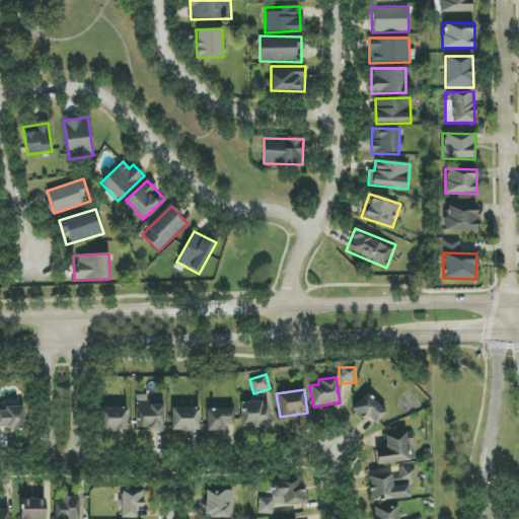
[(135,429),(164,430),(164,402),(147,401),(147,395),(136,394),(135,429)]
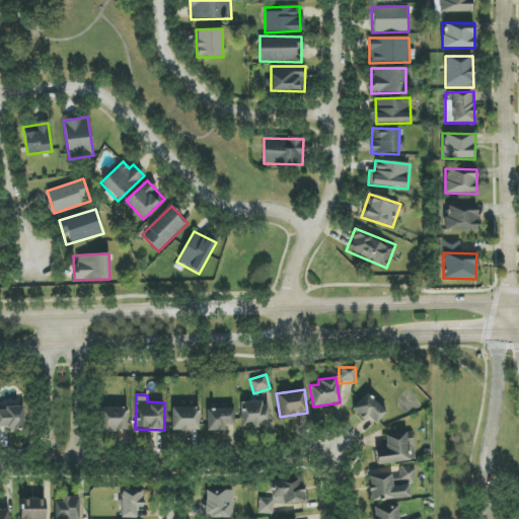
[(377,425),(387,412),(365,394),(352,411),(365,421),(368,418),(377,425)]
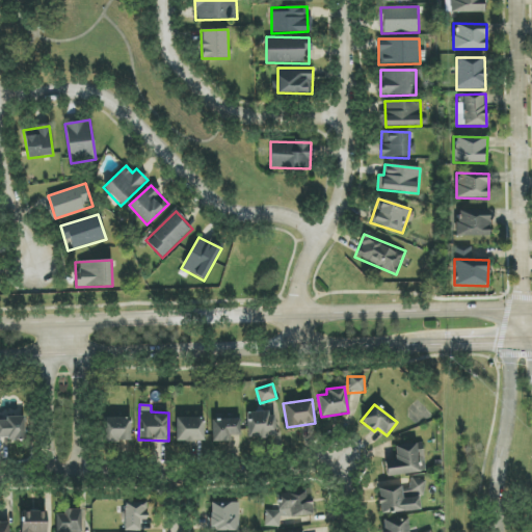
[(277,432),(276,411),(245,413),(246,439),(268,437),(268,432),(277,432)]
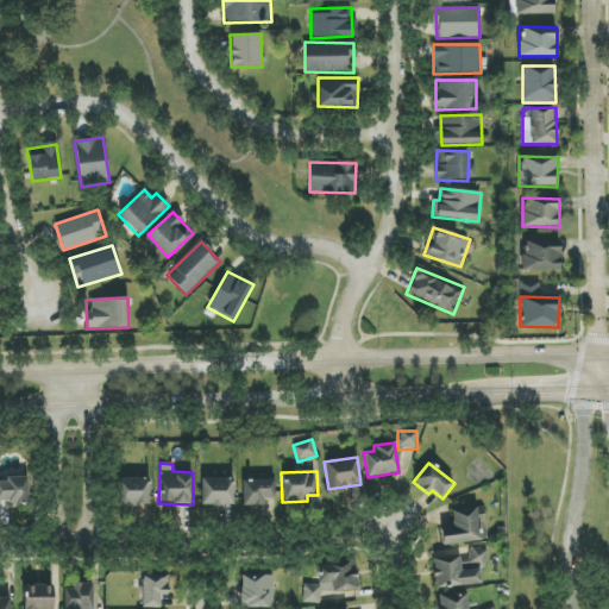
[(0,478),(0,503),(30,503),(29,478),(0,478)]
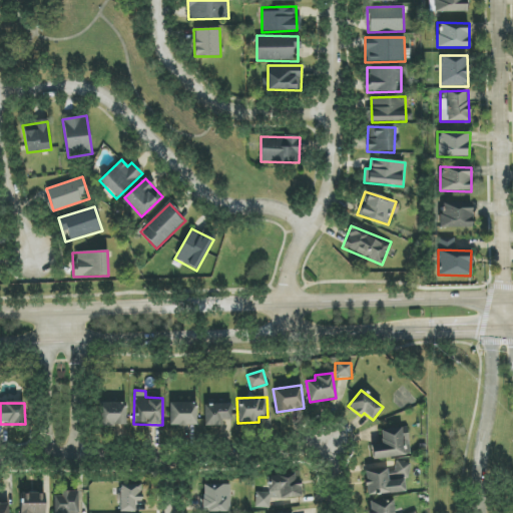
[(126,403),(102,403),(102,426),(125,426),(126,403)]
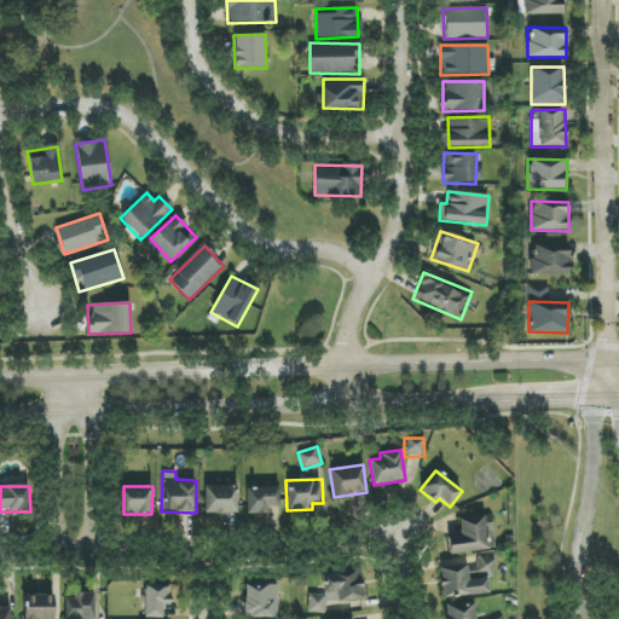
[(237,486),(204,486),(204,514),(237,514),(237,486)]
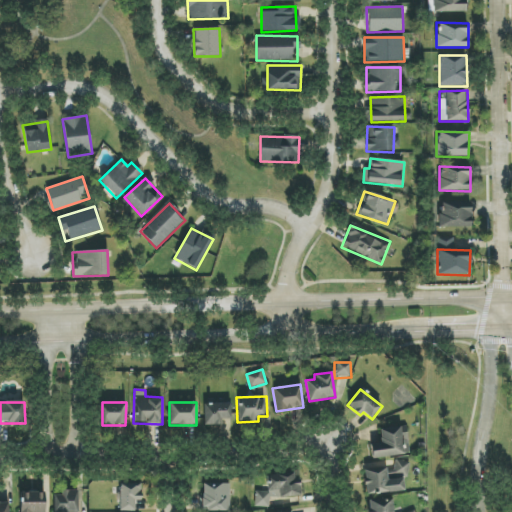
[(232,419),(231,403),(203,404),(204,426),(222,425),(222,419),(232,419)]
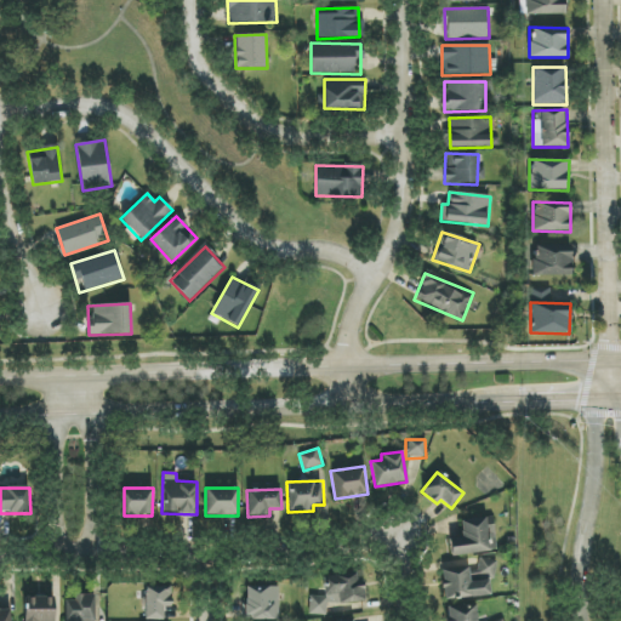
[(451,554),(496,552),(494,518),(461,520),(462,539),(450,539),(451,554)]
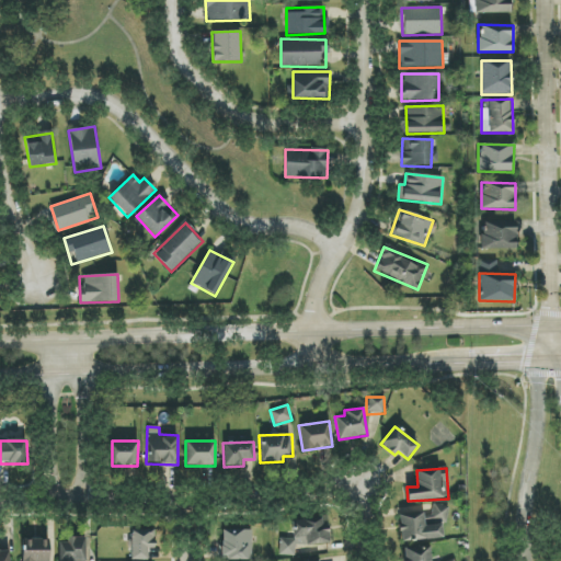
[(432,518),(447,521),(448,506),(433,505),(432,518)]
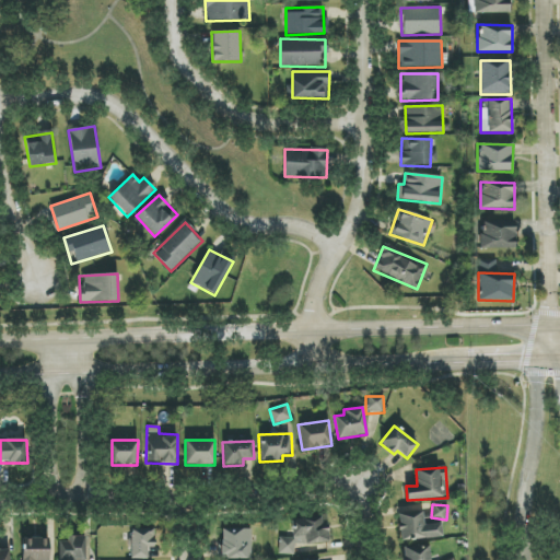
[(443,537),(441,523),(424,525),(422,512),(398,515),(401,543),(443,537)]
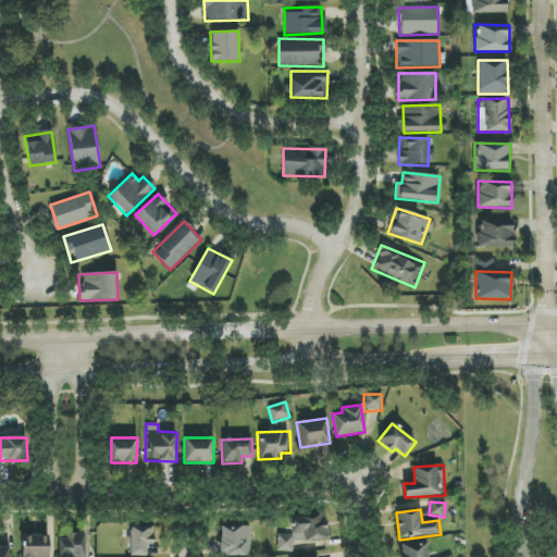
[(293,542),(327,541),(326,515),(298,516),(299,524),(291,525),(291,534),(277,535),(277,552),(293,552),(293,542)]
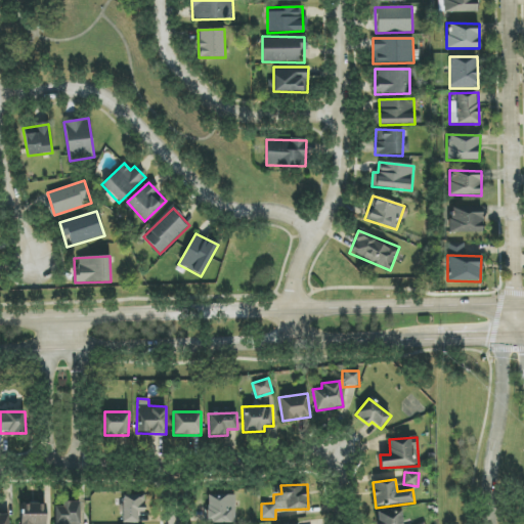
[(235,489),(207,489),(207,523),(234,523),(235,489)]
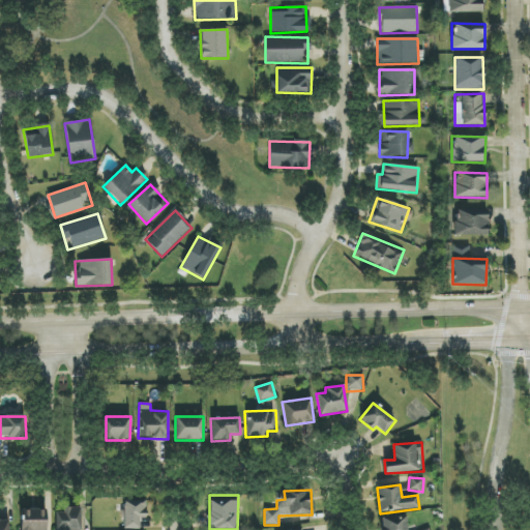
[(124,529),(140,529),(140,518),(147,518),(146,500),(124,501),(124,529)]
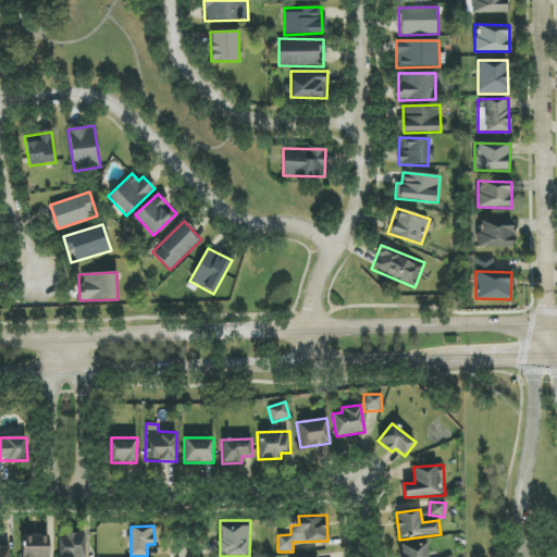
[(49,556),(49,535),(22,535),(22,556),(49,556)]
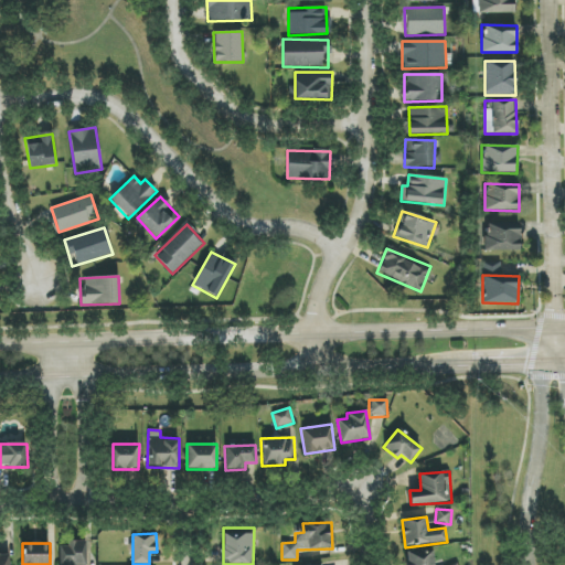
[(91,564),(92,543),(60,543),(59,564),(91,564)]
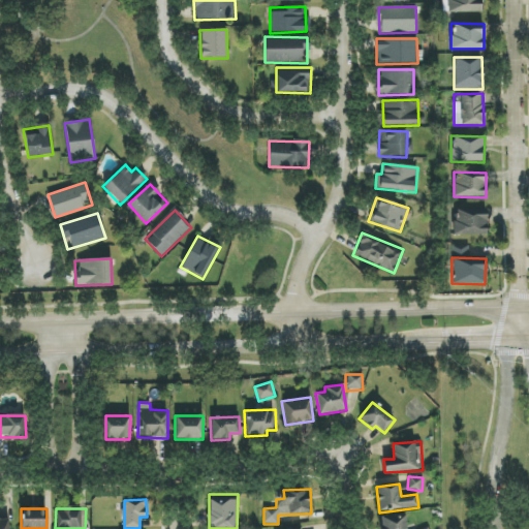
[(406,528),(406,516),(381,517),(381,528),(406,528)]
